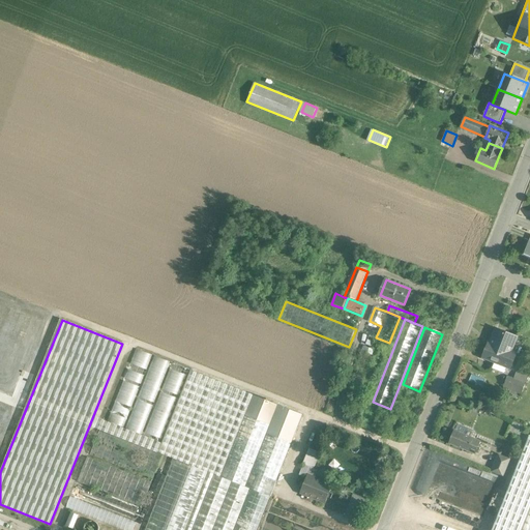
[(483,357),(510,367),(516,355),(509,352),(516,336),(497,329),(491,345),(489,344),(483,357)]
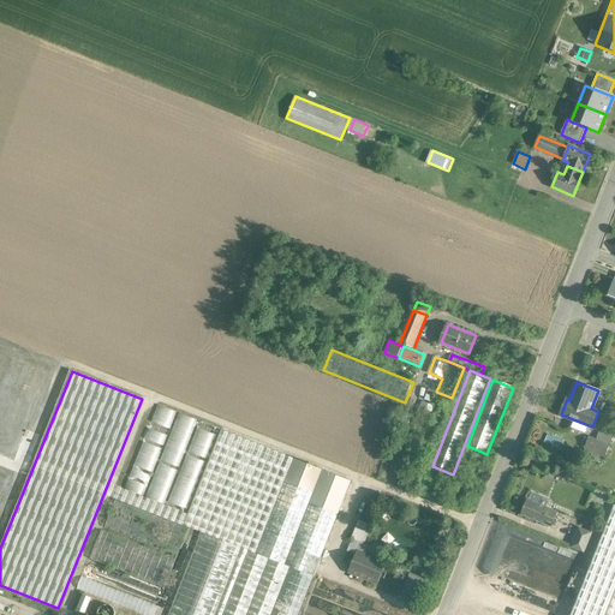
[(428,394),(425,399),(437,404),(440,399),(428,394)]
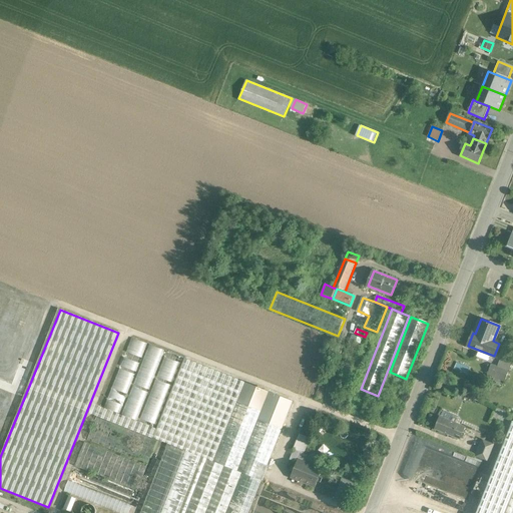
[(131,421),(159,350),(126,337),(98,408),(131,421)]
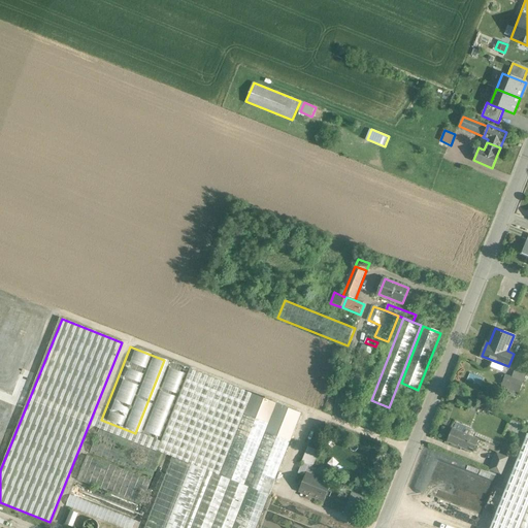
[(174,457),(222,475),(254,395),(164,360),(135,433),(158,441),(155,449),(162,452),(174,457)]
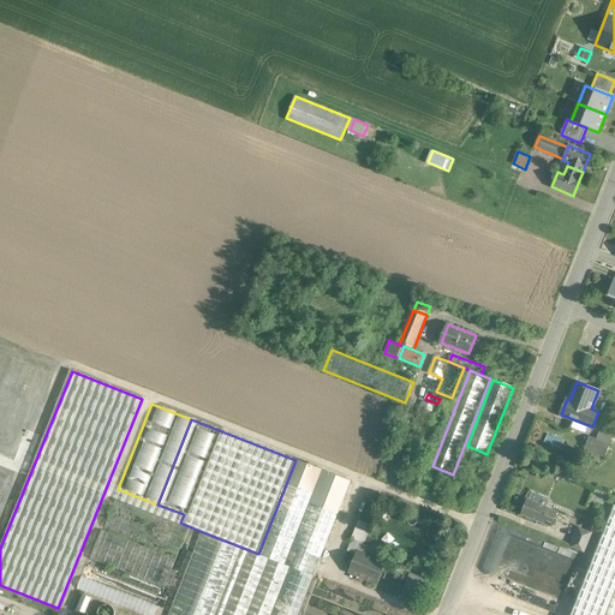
[(601,434),(598,441),(591,439),(586,451),(605,458),(614,439),(601,434)]
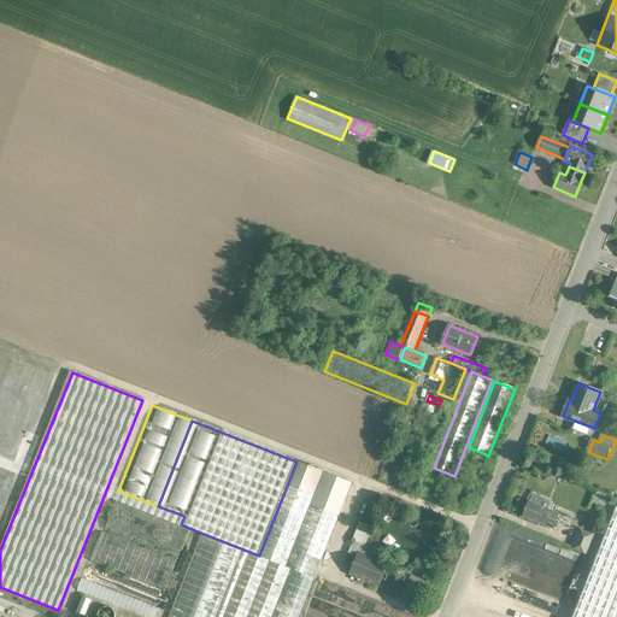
[(356,486),(297,462),(259,556),(317,579),(356,486)]
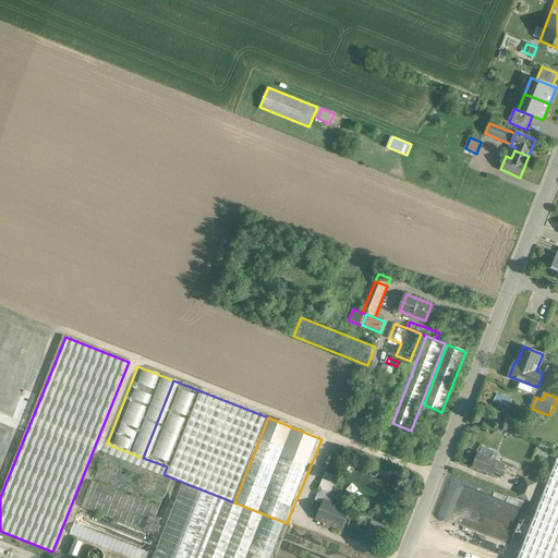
[(548,456),(550,448),(540,446),(538,453),(548,456)]
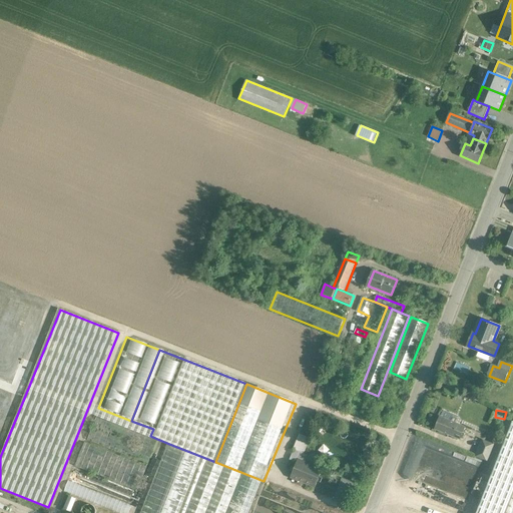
[(148,464),(157,439),(150,436),(97,415),(87,440),(148,464)]
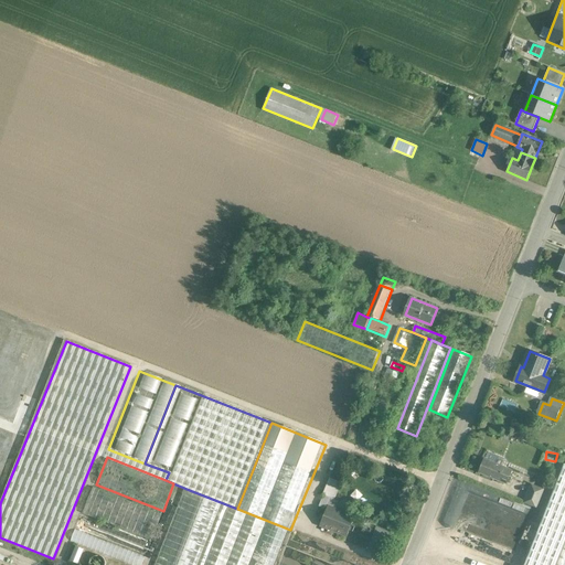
[(512,471),(484,459),(479,472),(507,483),(512,471)]
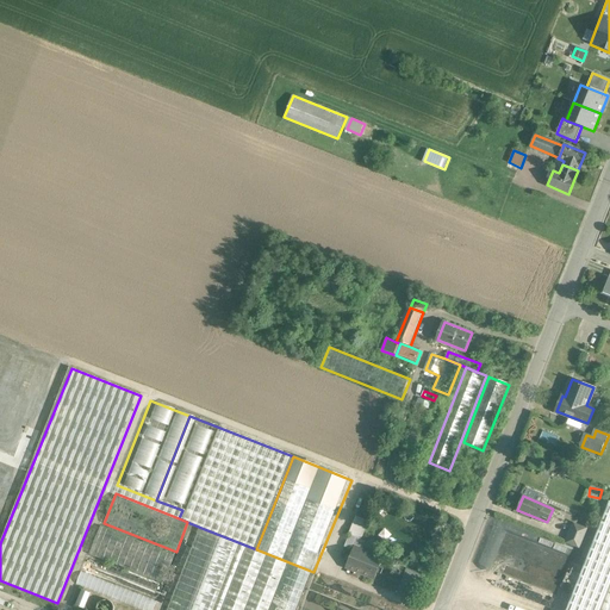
[(609,609),(609,502),(583,567),(566,609),(609,609)]
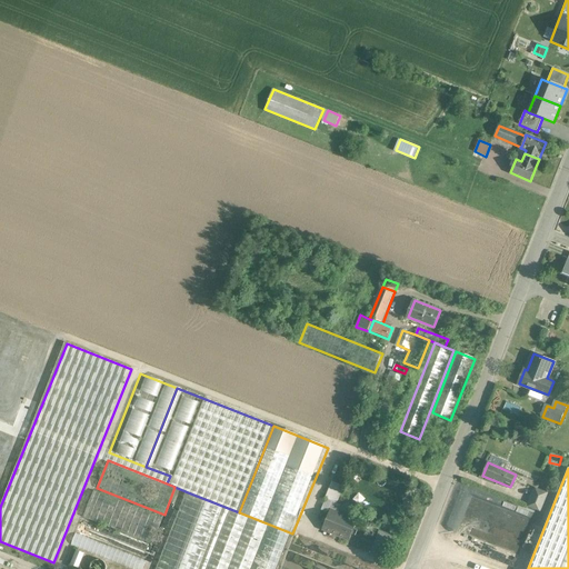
[(329,490),(340,495),(343,486),(331,481),(329,490)]
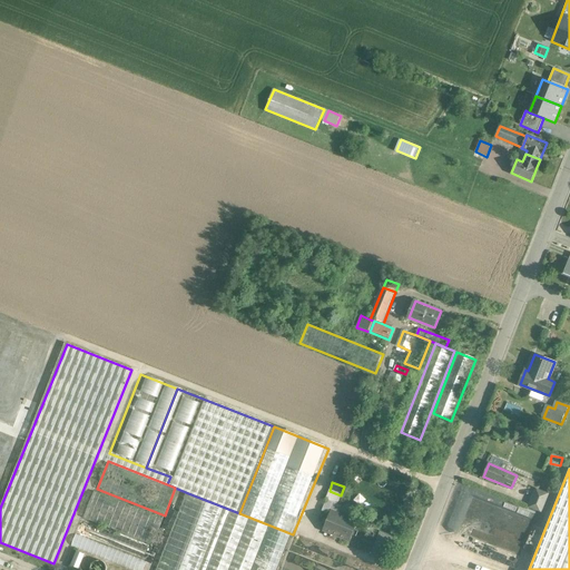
[(548,494),(534,489),(528,507),(541,512),(548,494)]
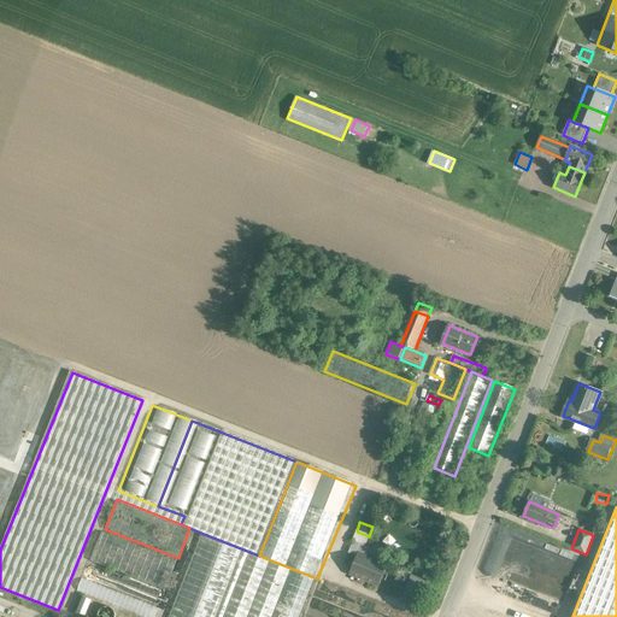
[(356,532),(352,541),(363,545),(365,546),(369,536),(357,532),(356,532)]
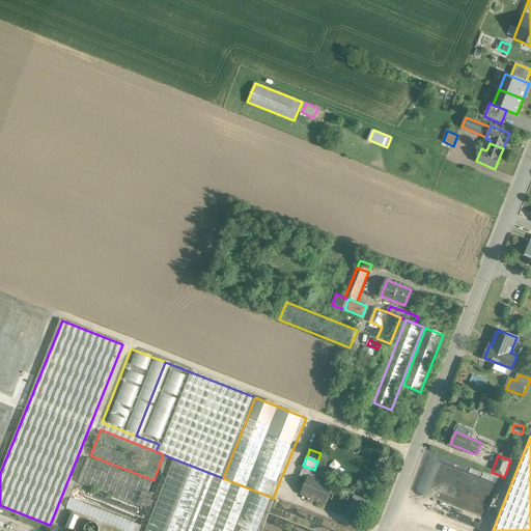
[(151,483),(87,458),(78,483),(142,509),(151,483)]
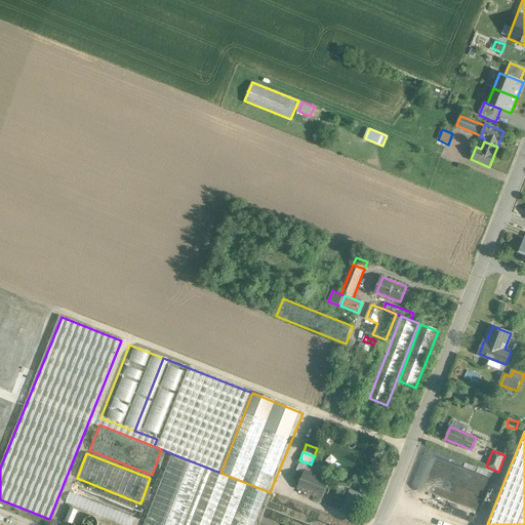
[(256,524),(270,492),(220,473),(173,454),(146,524),(256,524)]
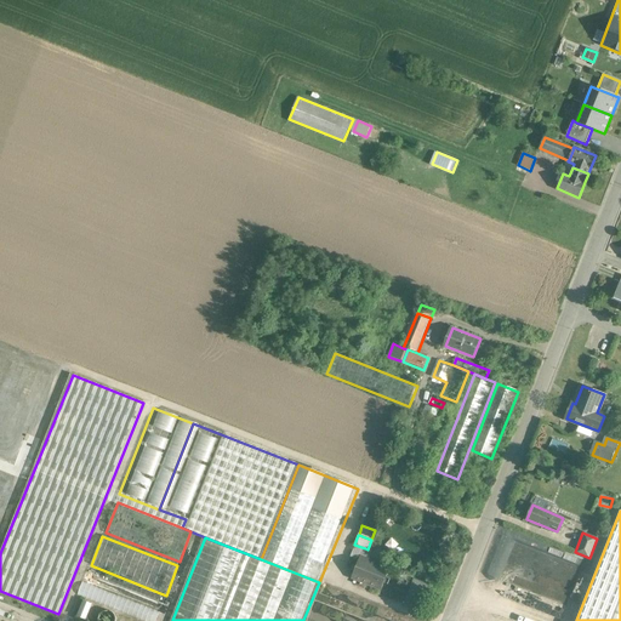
[(391,550),(398,543),(392,539),(386,543),(391,550)]
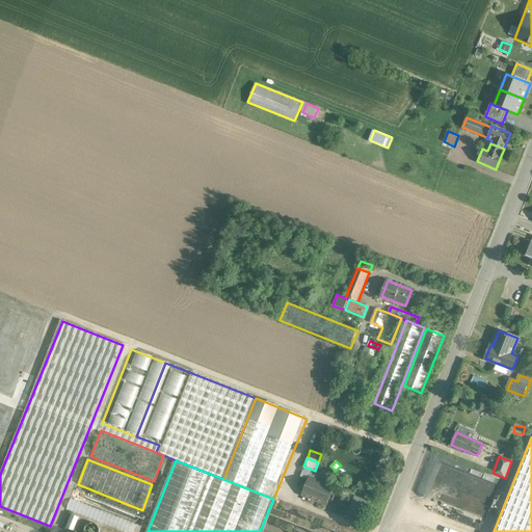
[(309,479),(313,470),(303,467),(299,477),(309,481),(309,479)]
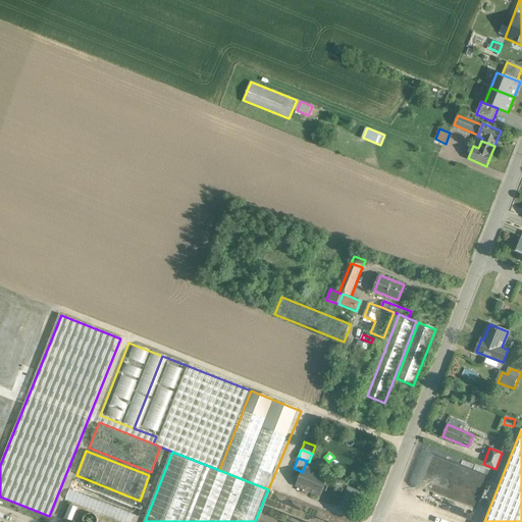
[(311,473),(314,464),(309,462),(307,461),(303,470),(311,473)]
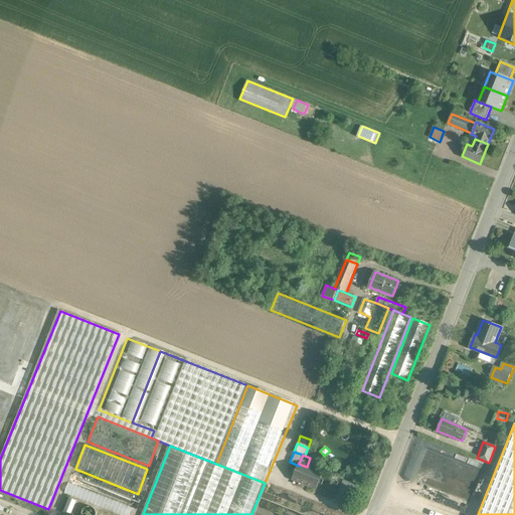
[(314,457),(310,458),(307,467),(319,471),(321,466),(319,459),(314,457)]
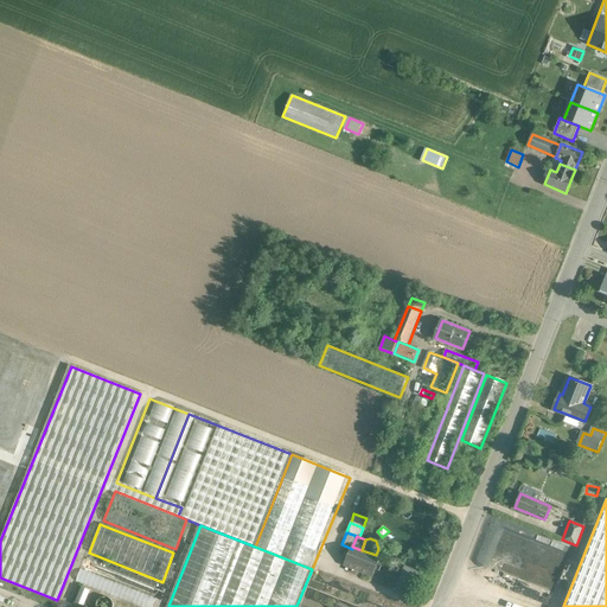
[(362,550),(352,547),(352,549),(345,566),(374,576),(376,572),(379,573),(382,567),(377,566),(381,557),(376,555),(362,550)]
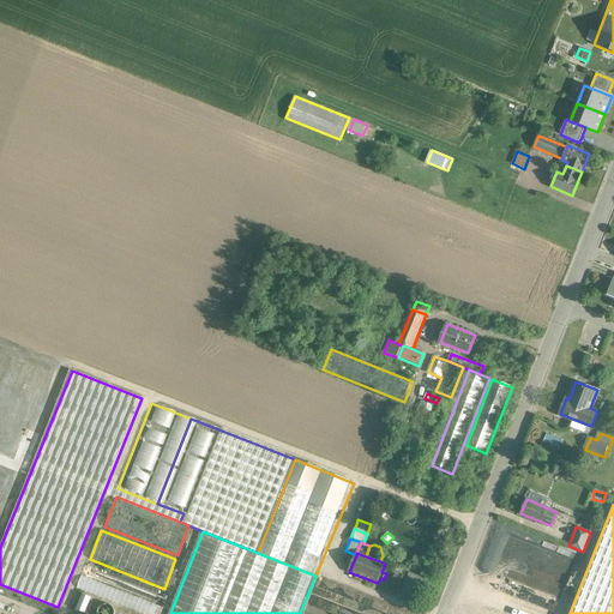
[(80,576),(77,588),(84,590),(89,587),(102,590),(104,591),(104,600),(108,600),(120,602),(125,608),(146,613),(154,613),(157,603),(148,594),(144,594),(144,585),(143,584),(136,585),(128,591),(126,590),(126,587),(122,587),(122,590),(82,578),(96,577),(96,570),(100,566),(89,564),(85,576),(80,576)]
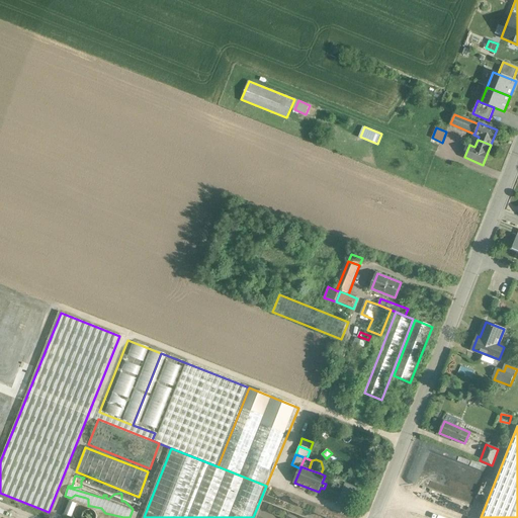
[(349,505),(356,486),(345,482),(338,501),(349,505)]
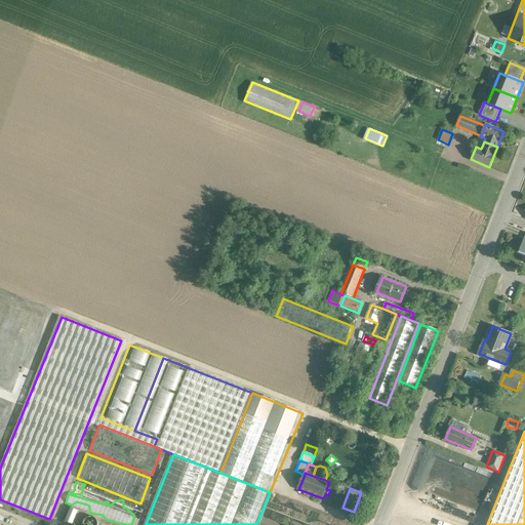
[(70,509),(65,522),(72,524),(77,512),(70,509)]
